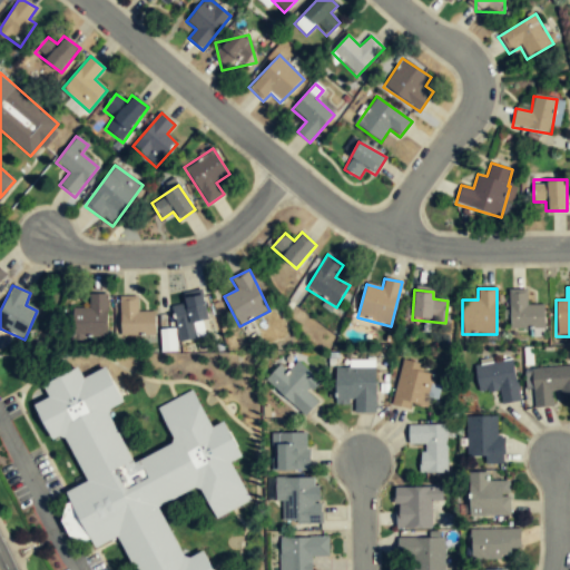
[(509,330),(544,330),(544,306),(527,306),(527,291),(509,291),(509,330)]
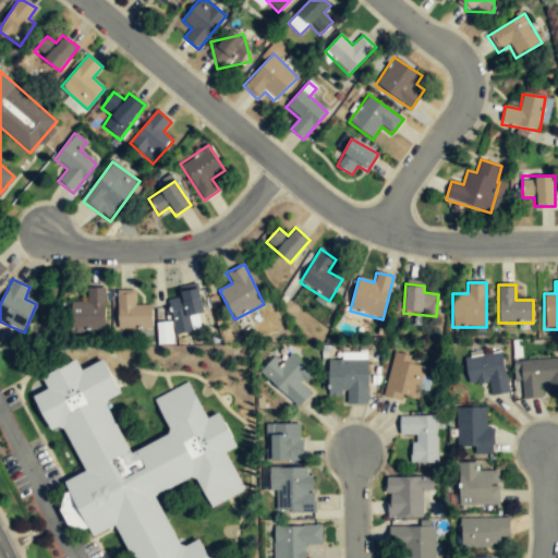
[(71,331),(106,331),(106,289),(86,289),(86,302),(71,302),(71,331)]
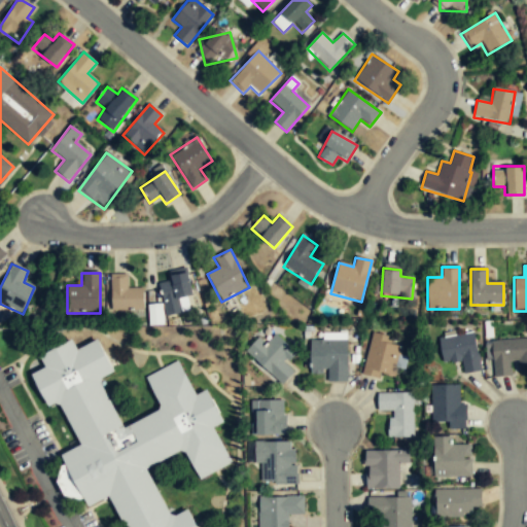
[(111,310),(143,310),(143,288),(127,288),(127,274),(111,274),(111,310)]
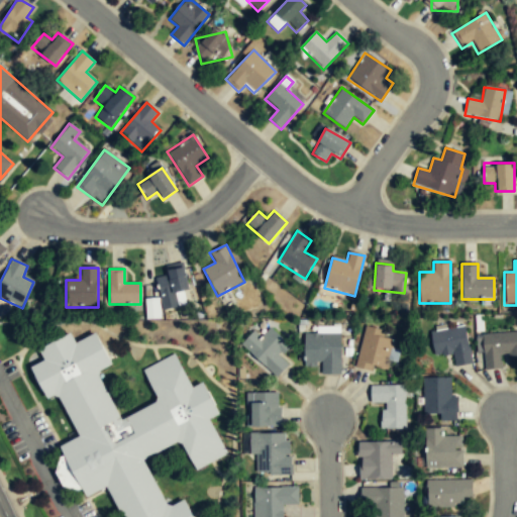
[(154,275),(162,310),(181,306),(179,293),(189,291),(185,269),(154,275)]
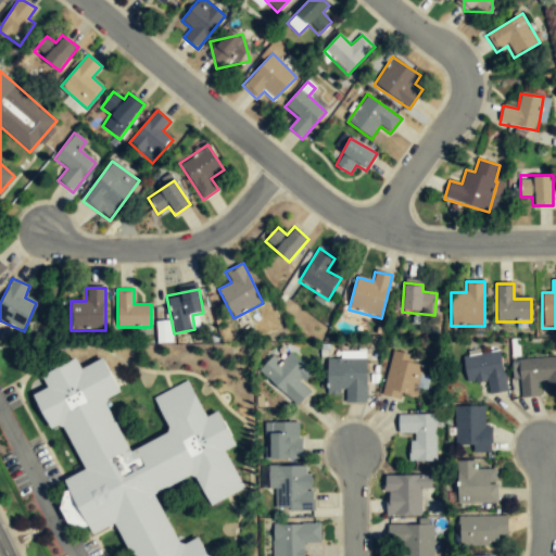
[(155,343),(171,342),(169,319),(154,320),(155,343)]
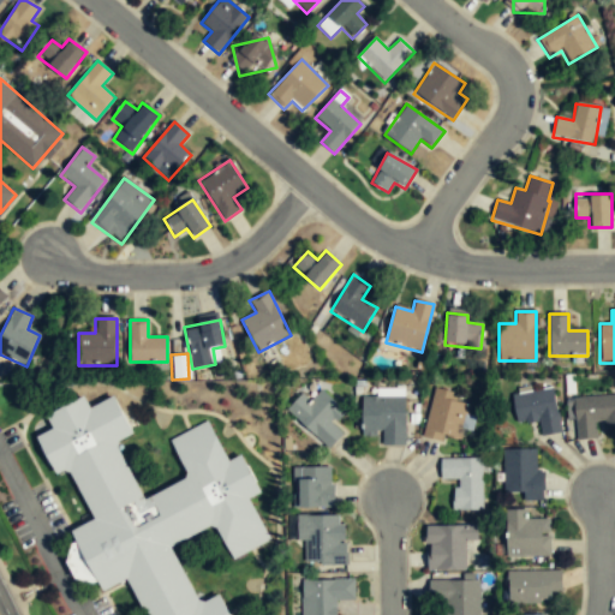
[(553,388),(512,395),(517,425),(538,422),(541,436),(560,434),(553,388)]
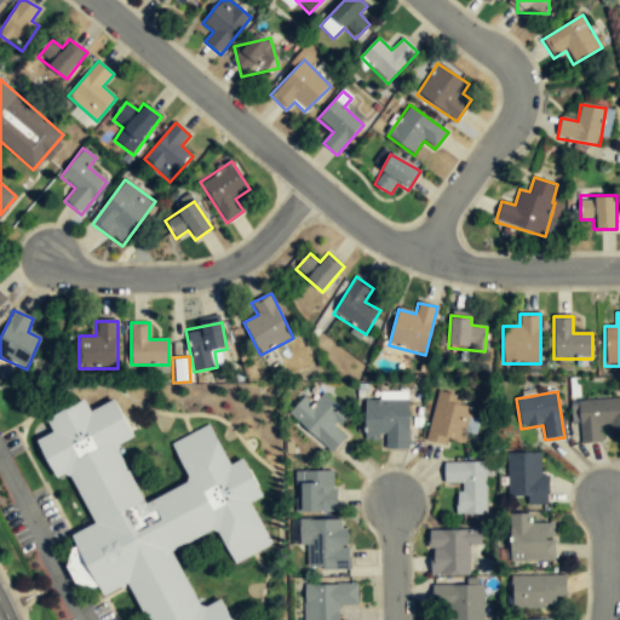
[(454,405),(455,397),(437,392),(426,438),(460,448),(470,408),(454,405)]
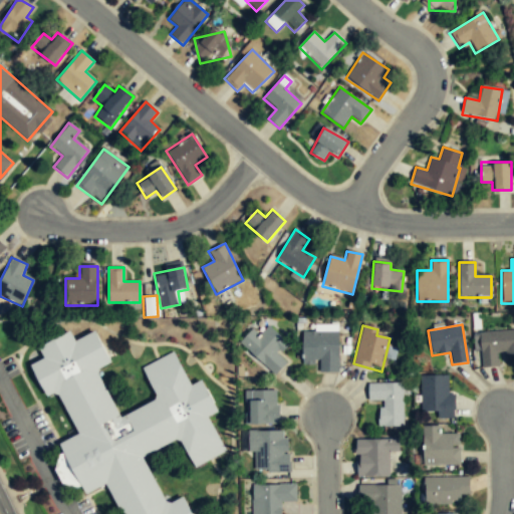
[(274,377),(287,363),(277,353),(286,343),(269,326),(258,337),(252,330),(240,343),(274,377)]
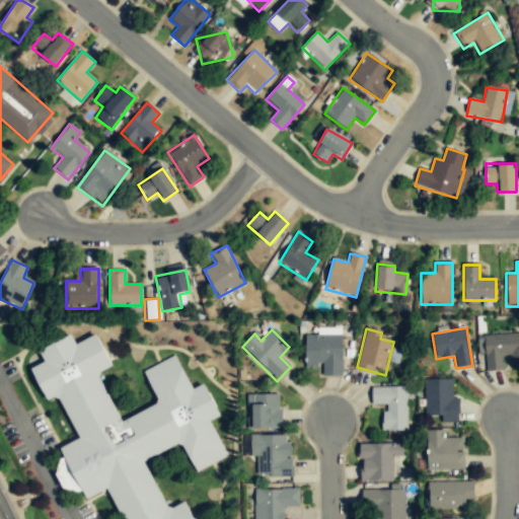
[(518,335),(483,337),(484,372),(505,371),(505,359),(518,358),(518,335)]
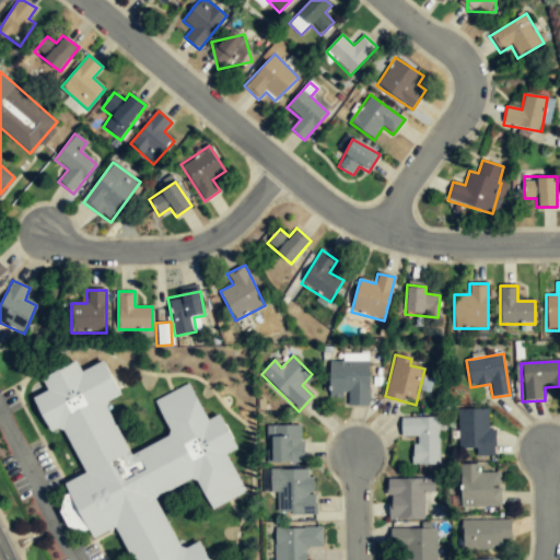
[(329,362),(329,397),(348,397),(348,407),(369,406),(369,362),(329,362)]
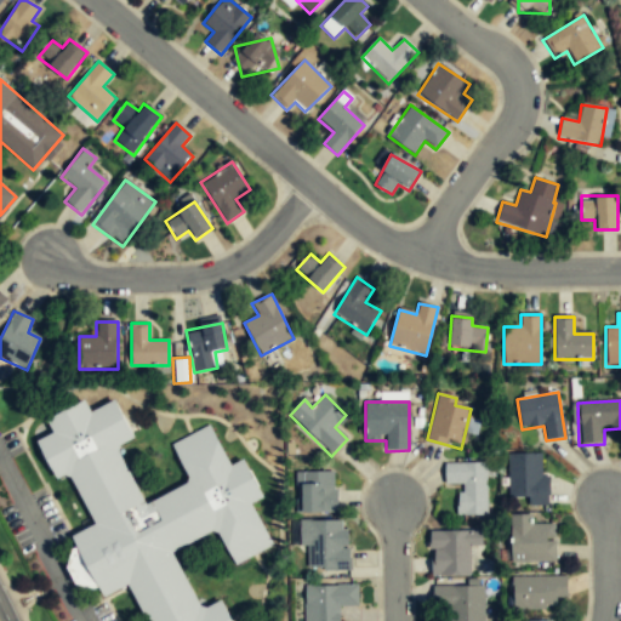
[(232,620),(228,600),(193,608),(181,552),(212,529),(234,559),(269,552),(249,460),(233,463),(211,431),(176,438),(187,489),(147,499),(114,451),(130,440),(121,403),(90,409),(86,406),(47,415),(52,432),(38,440),(95,522),(75,535),(68,571),(79,588),(106,593),(136,587),(143,620),(232,620)]
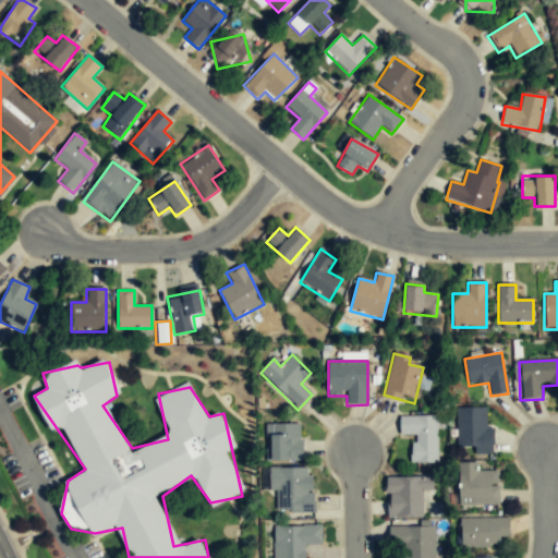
[(494,428),(487,428),(487,409),(457,409),(457,448),(475,448),(475,455),(494,455),(494,428)]
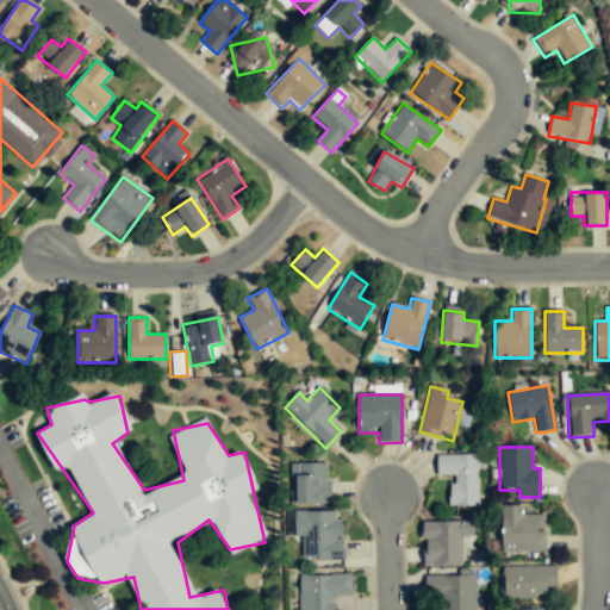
[(479,508),(478,455),(436,456),(436,477),(450,477),(450,508),(479,508)]
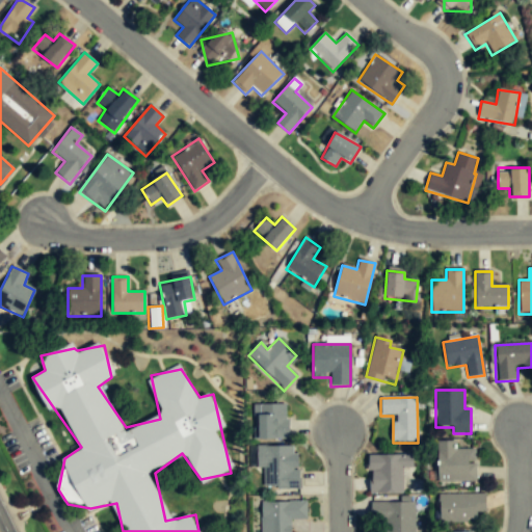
[(287,440),(287,404),(255,404),(255,440),(287,440)]
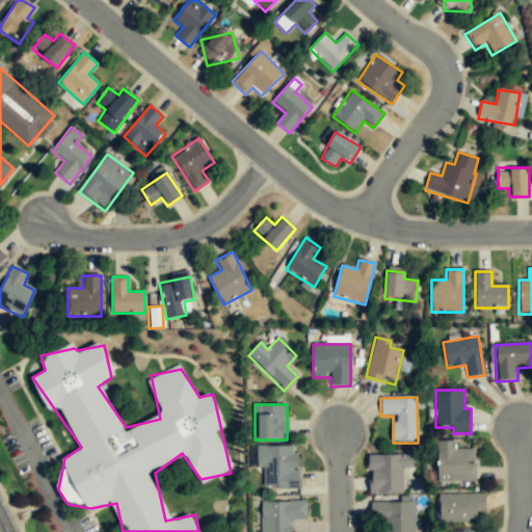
[(437,442),(437,483),(476,483),(476,451),(455,451),(455,442),(437,442)]
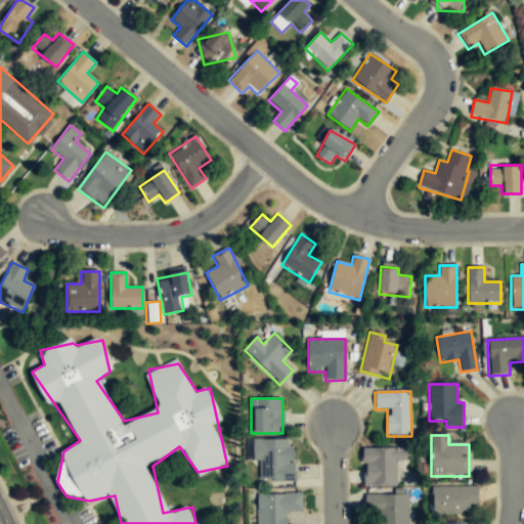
[(253,461),(259,461),(259,482),(296,482),(296,447),(289,447),(289,440),(253,440),(253,461)]
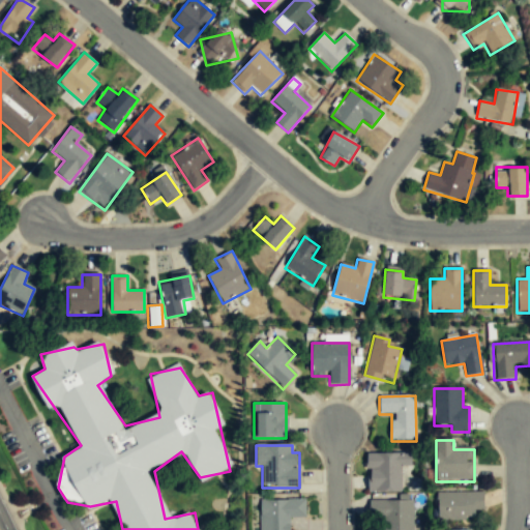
[(367,492),(402,492),(402,466),(411,466),(411,454),(367,454),(367,492)]
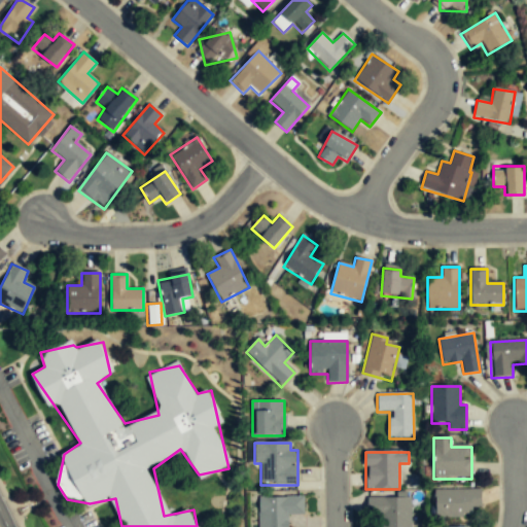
[(482,508),(482,490),(434,490),(434,517),(473,517),(473,508),(482,508)]
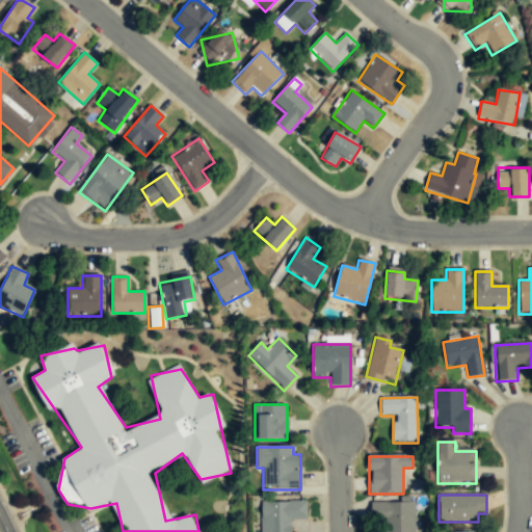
[(307,520),(307,502),(260,502),(260,531),(291,531),(291,520),(307,520)]
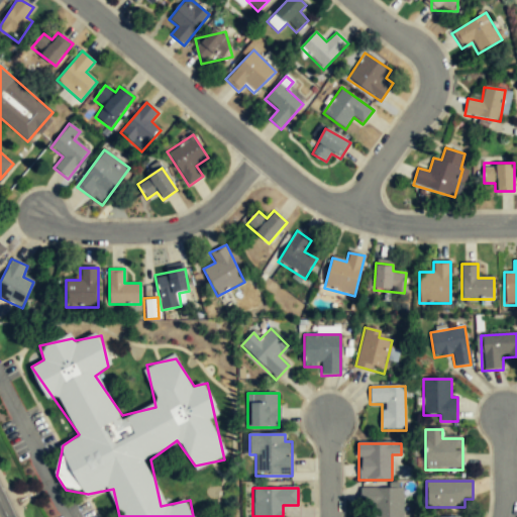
[(359,489),(360,505),(372,505),(372,516),(403,516),(403,489),(359,489)]
